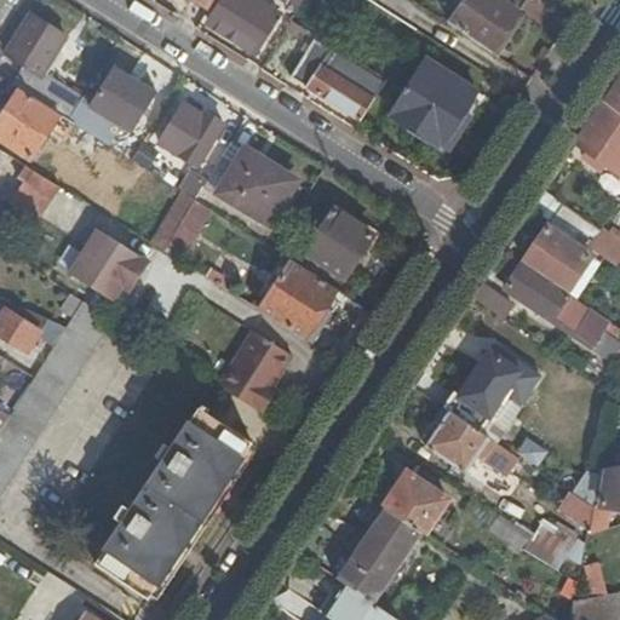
[(246,0),(223,0),(222,4),(224,5),(210,28),(253,55),(275,18),(246,0)]
